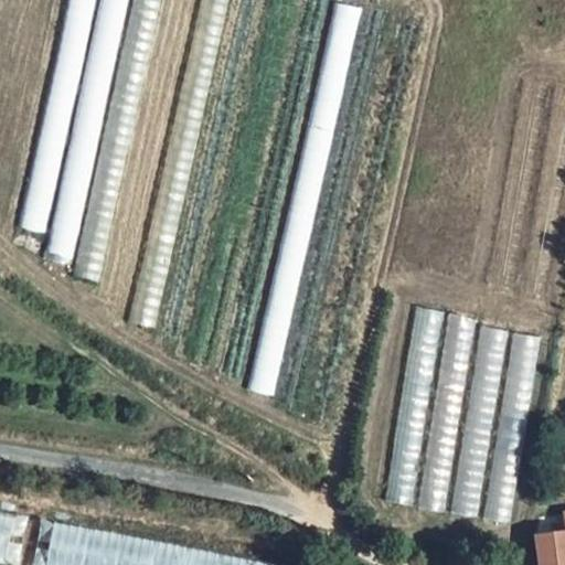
[(43,259),(77,266),(128,0),(65,0),(22,228),(48,233),(43,259)]
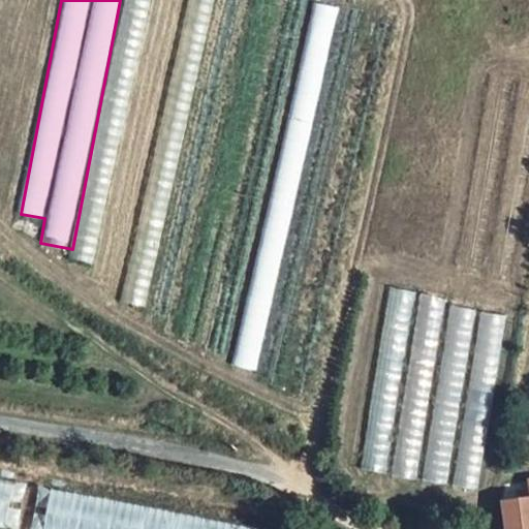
[(387,288),(362,471),(480,488),(505,312),(446,305),(447,297),(387,288)]
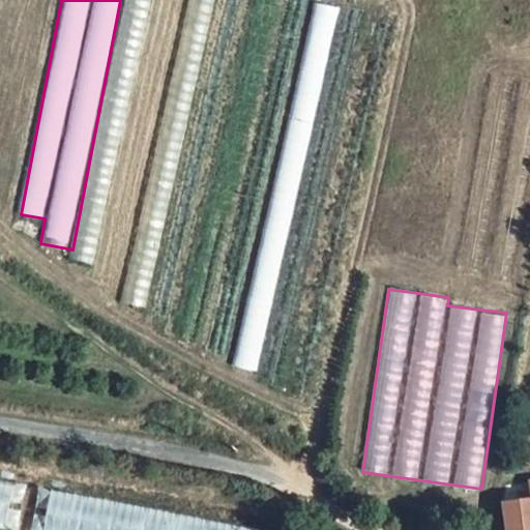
[(0,477),(0,524),(7,526),(15,480),(0,477)]
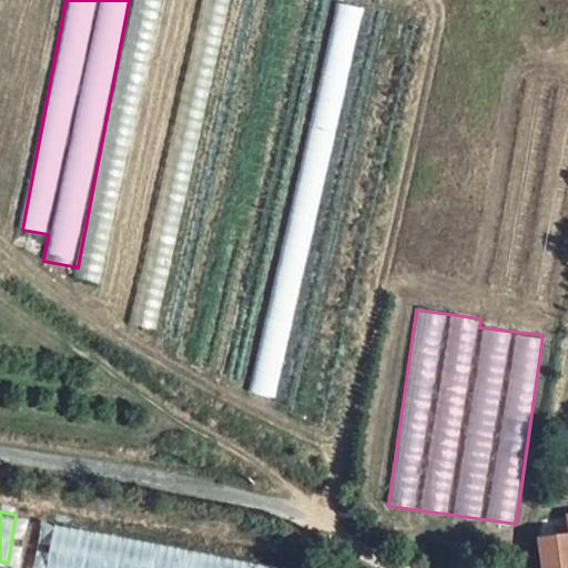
[(287,567),(52,526),(43,567),(287,567)]
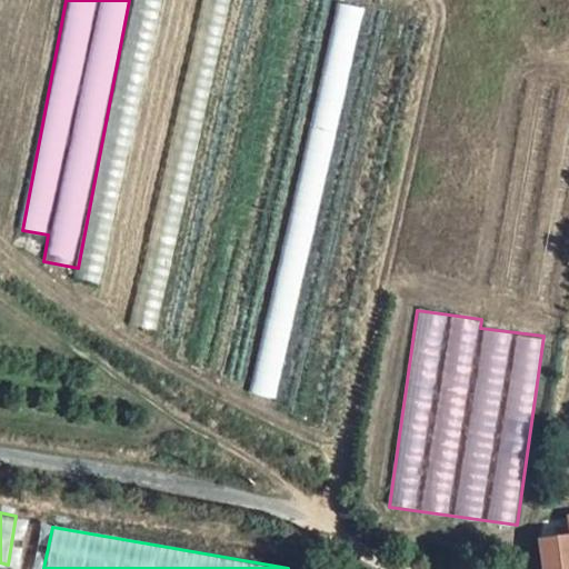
[(568,568),(568,537),(542,542),(543,568),(568,568)]
